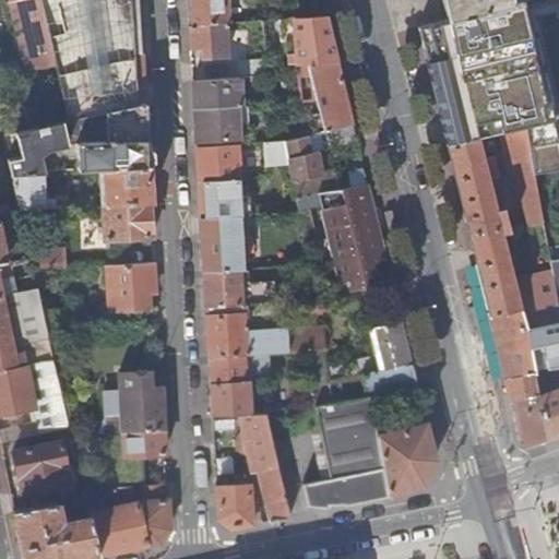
[(8,0),(16,31),(0,34),(0,40),(8,74),(54,64),(40,10),(38,0),(8,0)]
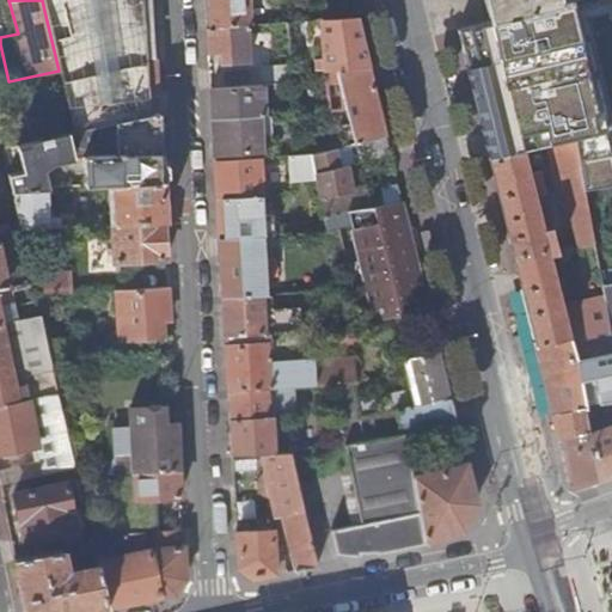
[(42,0),(44,11),(59,71),(60,71),(73,130),(92,127),(115,121),(115,123),(148,115),(147,96),(158,95),(155,57),(146,59),(142,0),(42,0)]
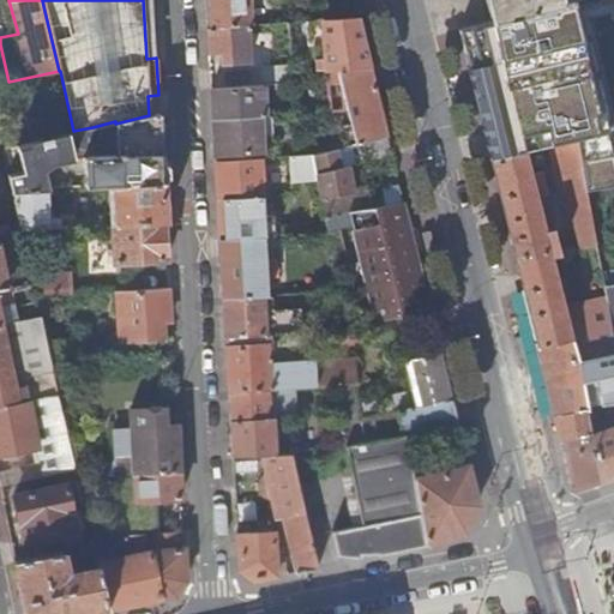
[(156,58),(152,0),(143,0),(146,59),(156,58)]
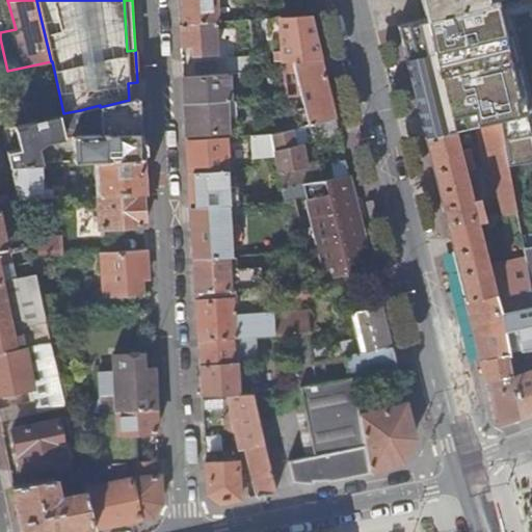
[(179,0),(180,25),(216,22),(216,21),(214,0),(179,0)]
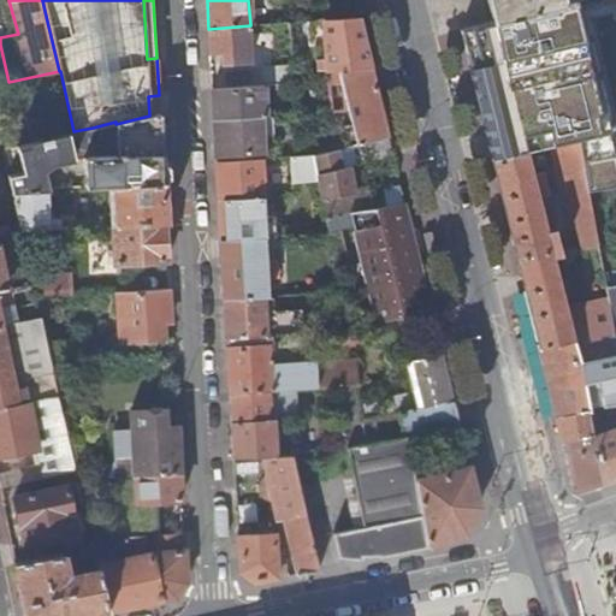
[(343,0),(321,6),(325,18),(359,16),(354,0),(343,0)]
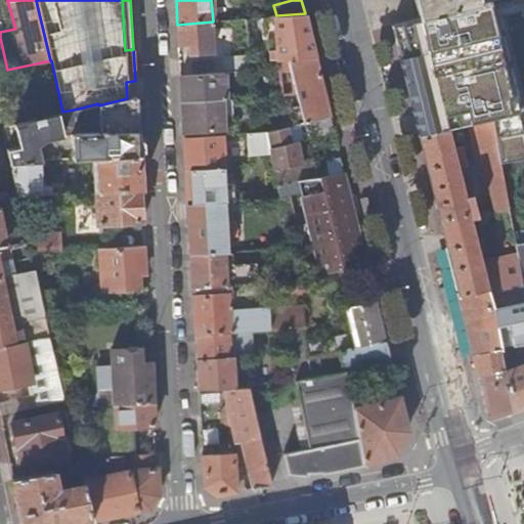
[(515,59),(506,19),(499,0),(496,0),(469,7),(419,19),(391,26),(412,112),(427,107),(427,106),(468,97),(462,73),(515,59)]
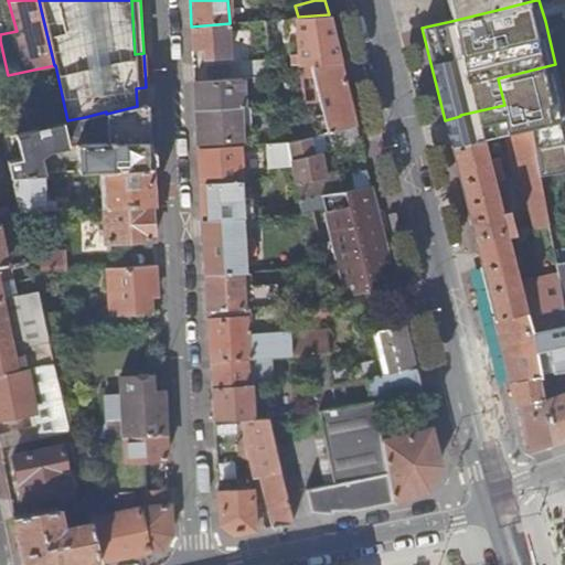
[(446,0),(451,21),(505,8),(503,0),(446,0)]
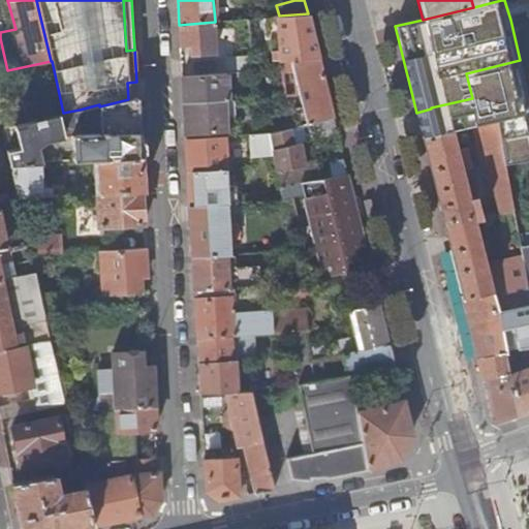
[(528,0),(504,0),(510,20),(528,14),(528,0)]
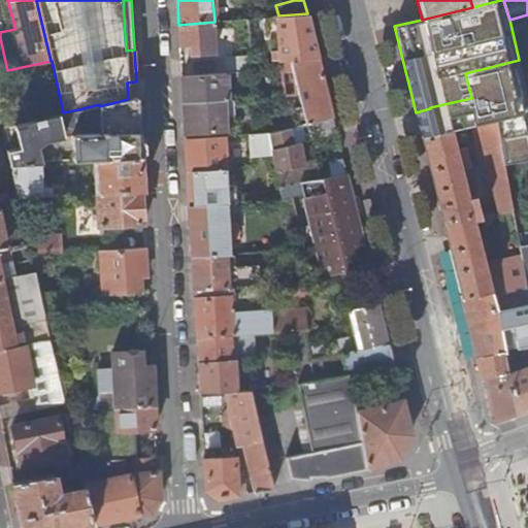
[(278,15),(250,19),(252,37),(272,36),(273,61),(282,60),(293,59),(318,57),(315,42),(307,13),(278,15)]
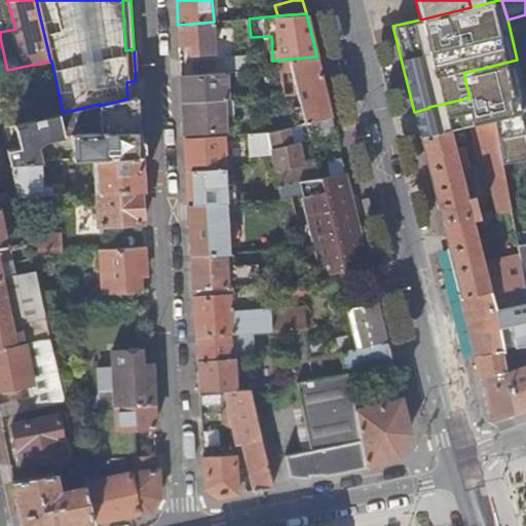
[(493,120),(497,135),(525,128),(525,14),(508,20),(517,60),(463,73),(470,98),(476,123),(493,120)]
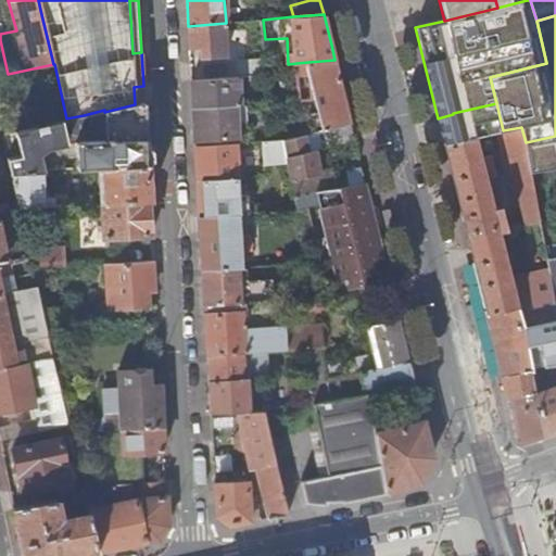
[(226,23),(226,29),(248,28),(247,21),(226,22),(226,23)]
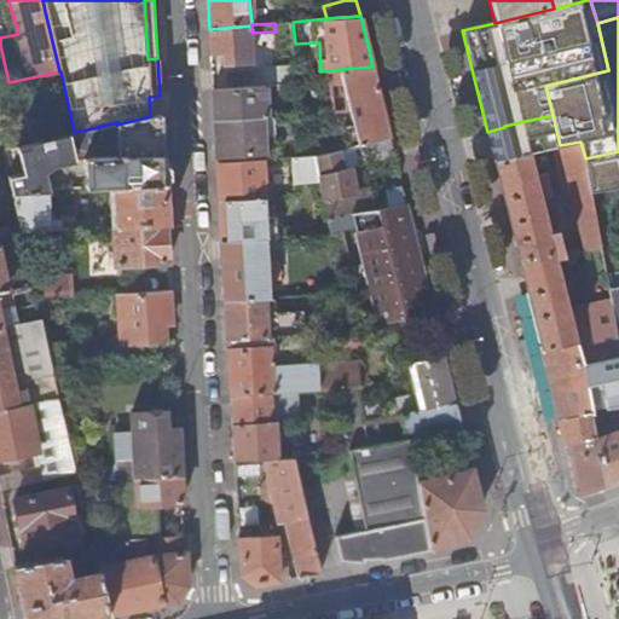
[(209,29),(212,52),(224,51),(224,63),(253,61),(252,33),(252,25),(209,29)]
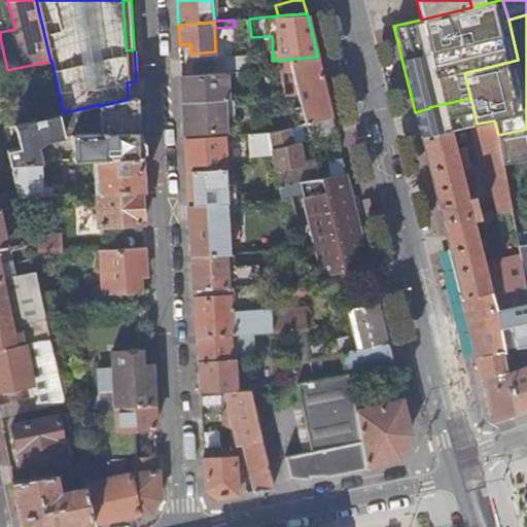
[(225,58),(225,74),(226,74),(253,72),(252,62),(252,56),(225,58)]
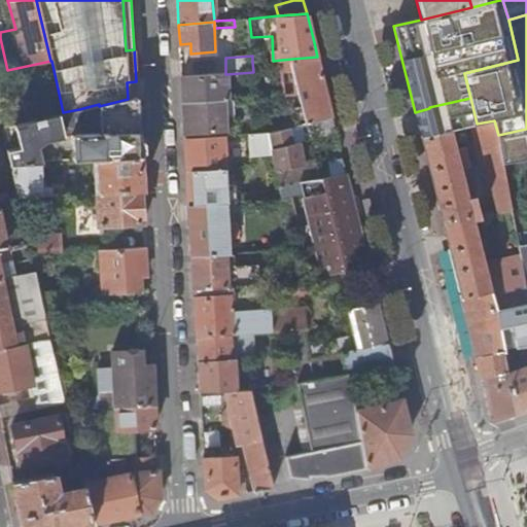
[(292,59),(299,96),(304,124),(332,116),(317,57),(292,59)]
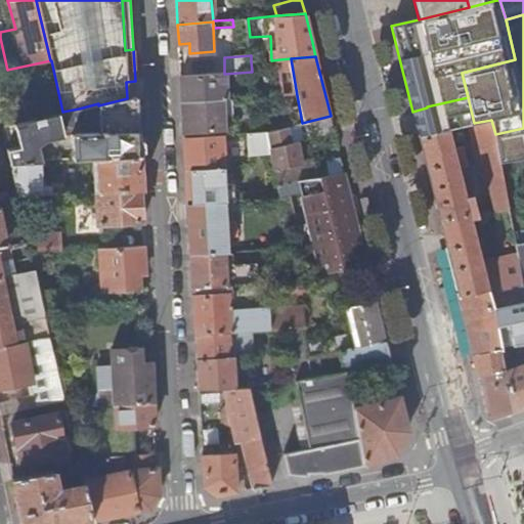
[(224,74),(180,77),(182,103),(226,100),(225,74),(224,74)]
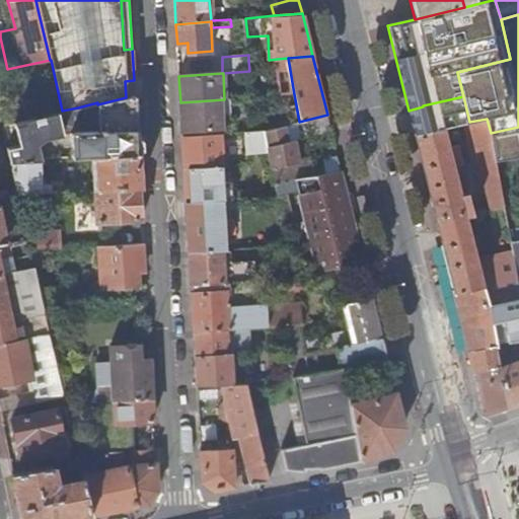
[(98,133),(137,131),(135,95),(126,97),(97,104),(98,133)]
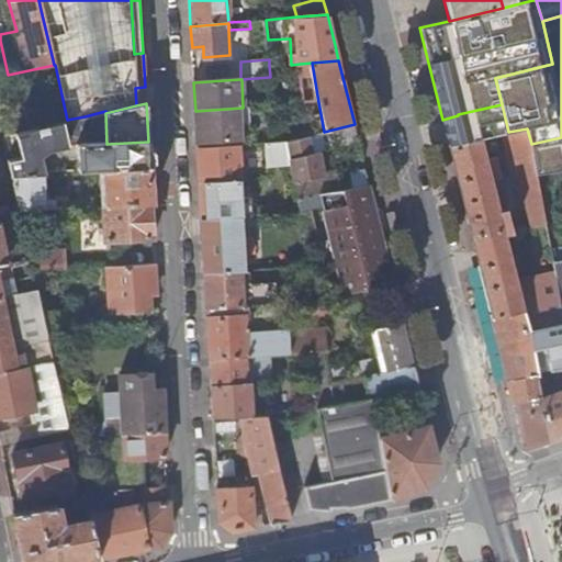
[(243,108),(195,111),(198,148),(237,146),(237,139),(248,138),(247,108),(243,108)]
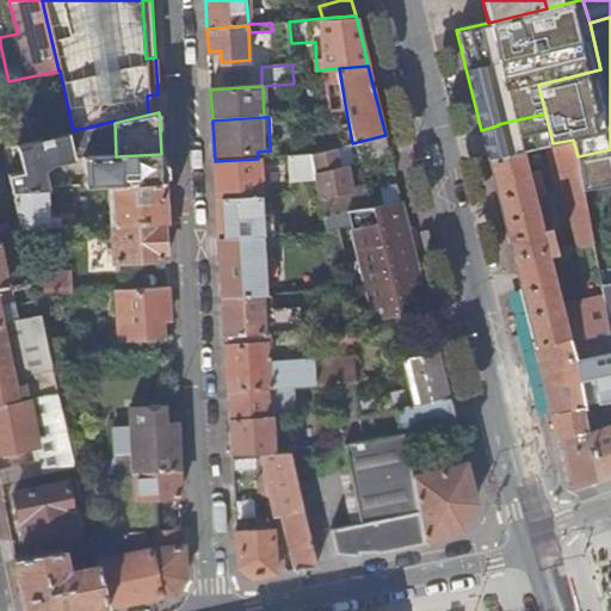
[(68,131),(72,156),(74,156),(74,160),(82,160),(93,158),(92,127),(73,130),(68,131)]
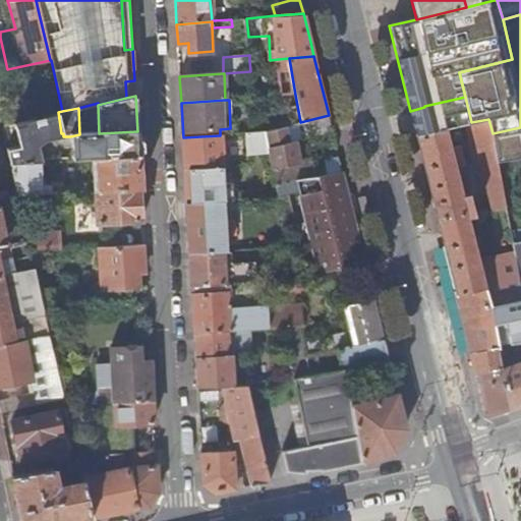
[(6,150),(7,152),(9,162),(40,160),(36,143),(44,138),(61,133),(58,112),(11,123),(17,147),(6,150)]
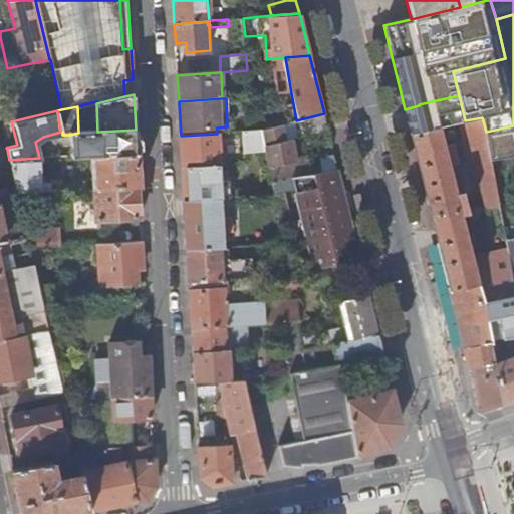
[(296,120),(295,120),(299,136),(327,126),(324,113),(296,120)]
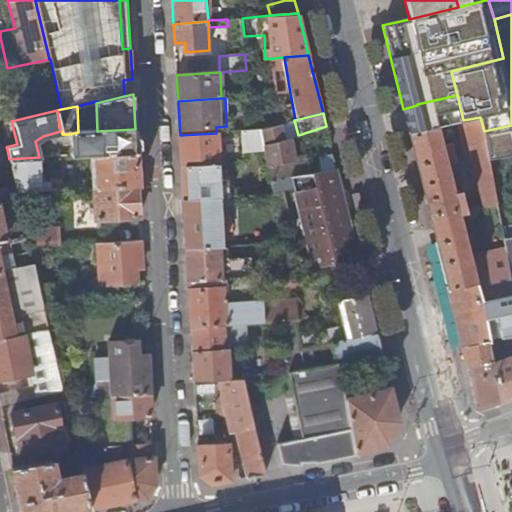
[(497,203),(489,161),(484,131),(480,117),(463,120),(459,121),(472,187),(477,189),(480,189),(483,206),(497,203)]
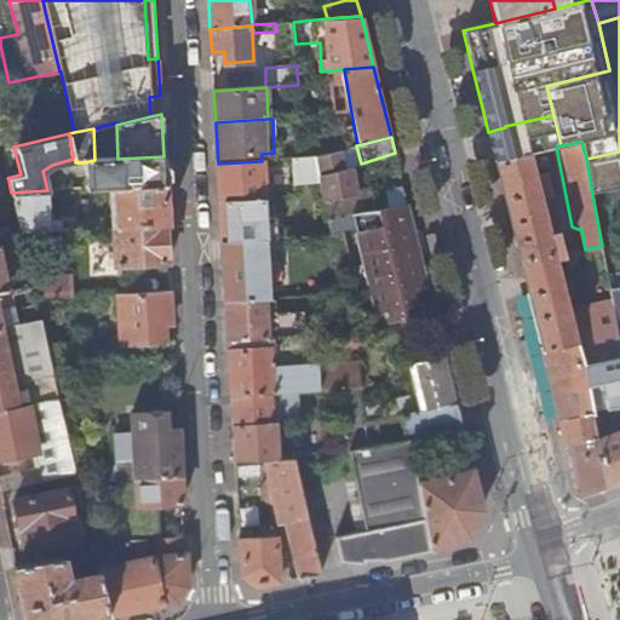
[(356,145),(342,150),(346,167),(355,165),(361,164),(356,145)]
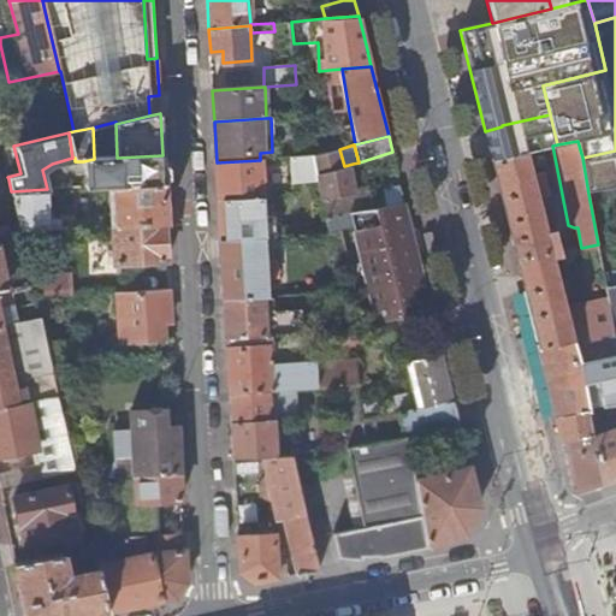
[(5,164),(7,177),(21,173),(13,146),(1,149),(5,164)]
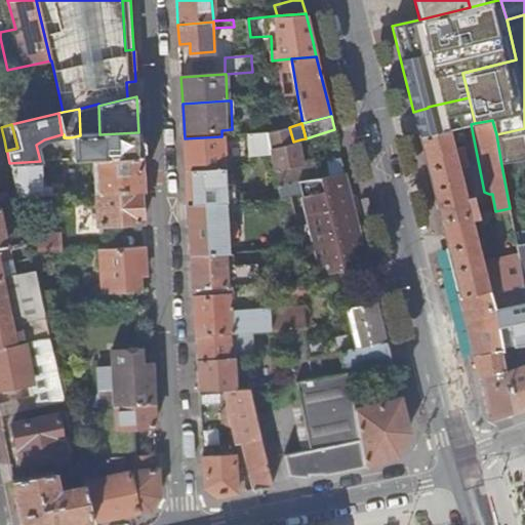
[(272,149),(278,185),(315,177),(313,163),(305,164),(300,139),(293,142),(289,127),(269,132),(270,133),(272,149)]
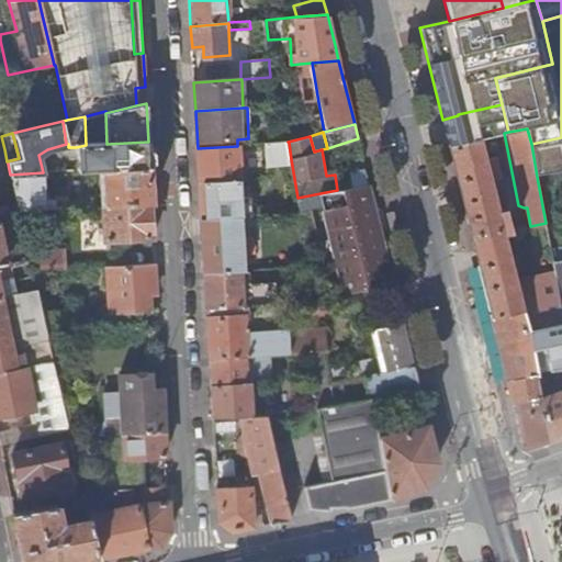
[(519,401),(540,396),(539,391),(527,329),(542,327),(561,323),(561,307),(555,276),(516,283),(504,233),(513,231),(513,229),(517,228),(515,218),(509,220),(507,208),(498,210),(492,181),(489,171),(499,169),(496,158),(486,160),(481,137),(449,144),(486,295),(497,338),(513,401),(519,401)]
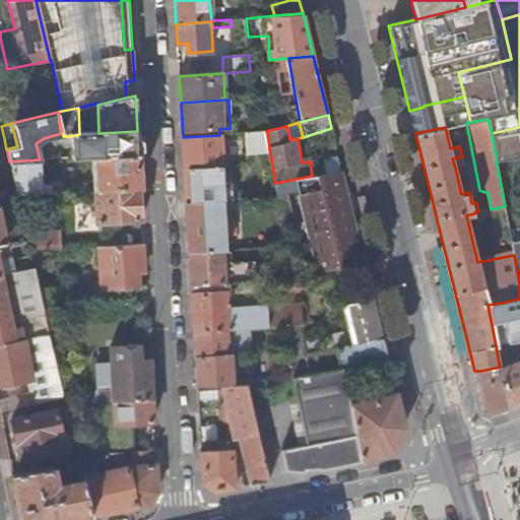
[(519,159),(519,127),(492,133),(497,164),(519,159)]
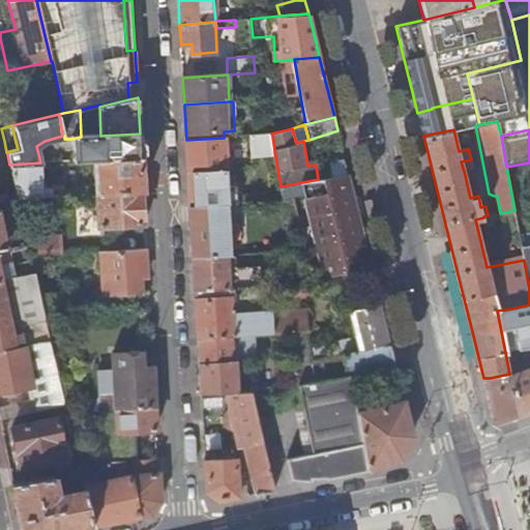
[(96,160),(141,157),(140,134),(100,136),(81,137),(71,139),(72,160),(96,159),(96,160)]
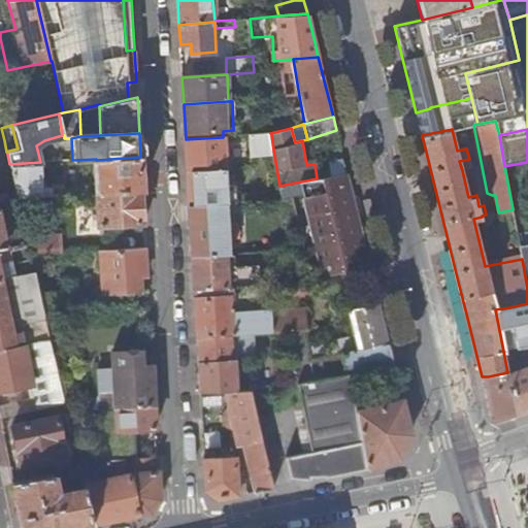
[(271,134),(250,135),(251,152),(273,150),(271,134)]
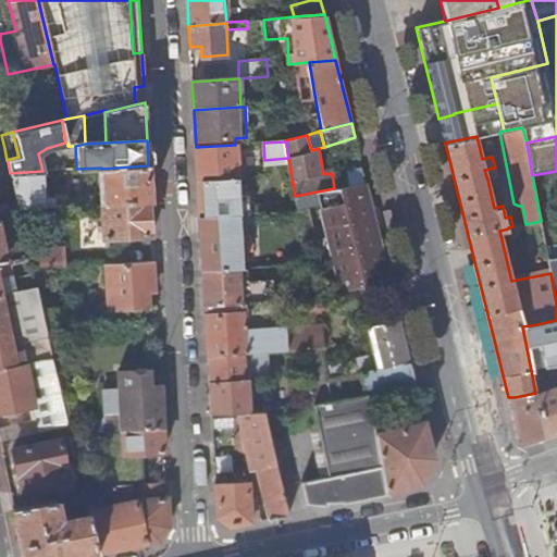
[(235,145),(196,147),(198,180),(238,177),(235,145)]
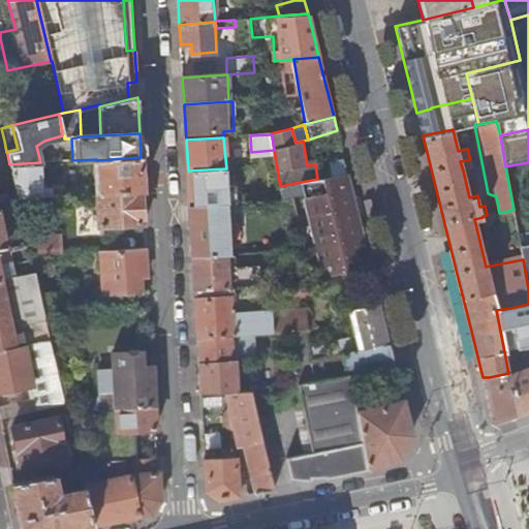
[(98,194),(143,191),(141,157),(96,160),(98,194)]
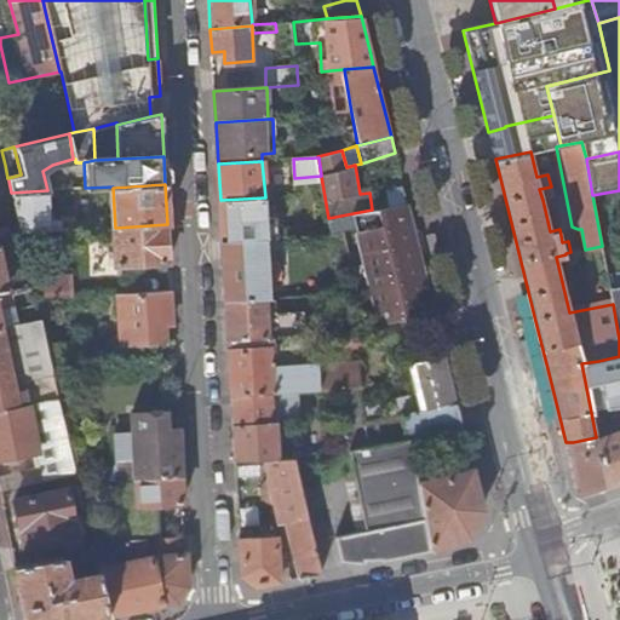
[(369,193),(372,210),(407,204),(403,187),(369,193)]
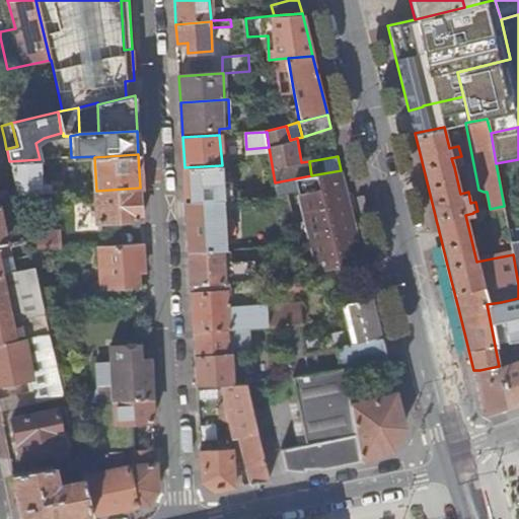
[(451,158),(454,167),(463,166),(461,156),(451,158)]
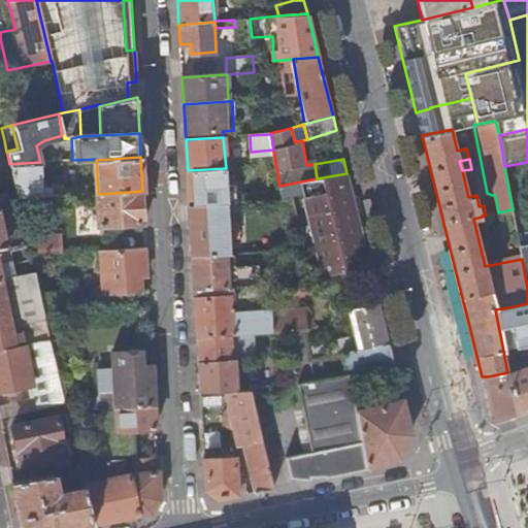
[(40,162),(9,164),(17,199),(81,195),(81,185),(51,187),(51,188),(42,189),(40,162)]
